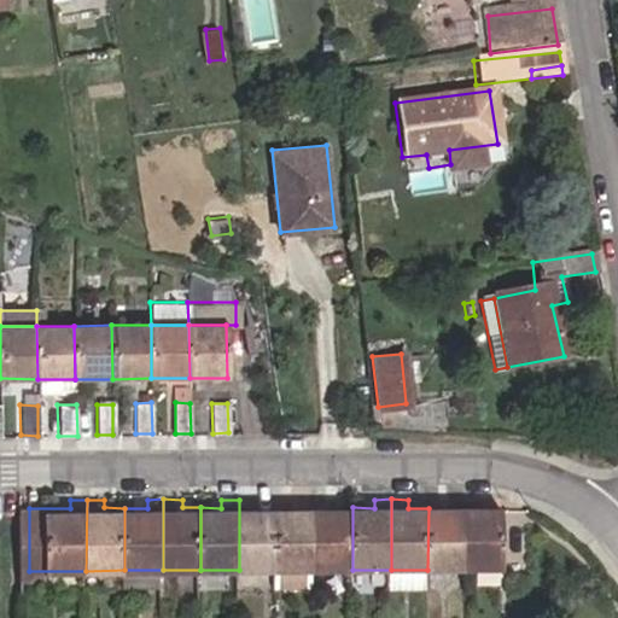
[(255,500),(239,500),(239,570),(275,571),(275,508),(255,508),(255,500)]
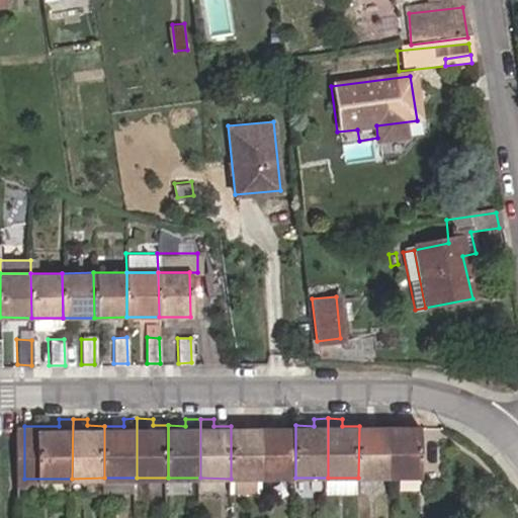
[(249,426),(231,426),(231,479),(263,478),(263,419),(249,419),(249,426)]
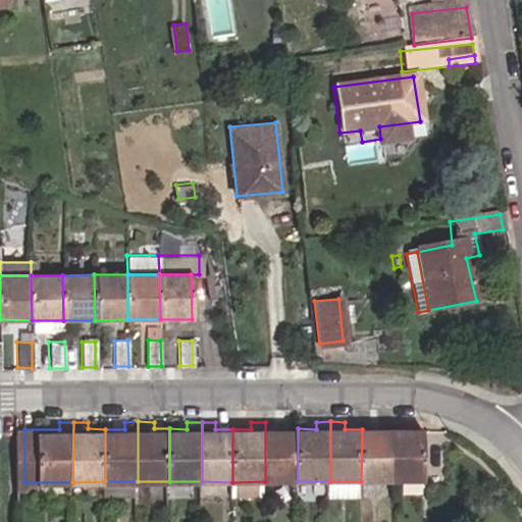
[(265,422),(265,481),(298,481),(298,428),(280,429),(280,422),(265,422)]
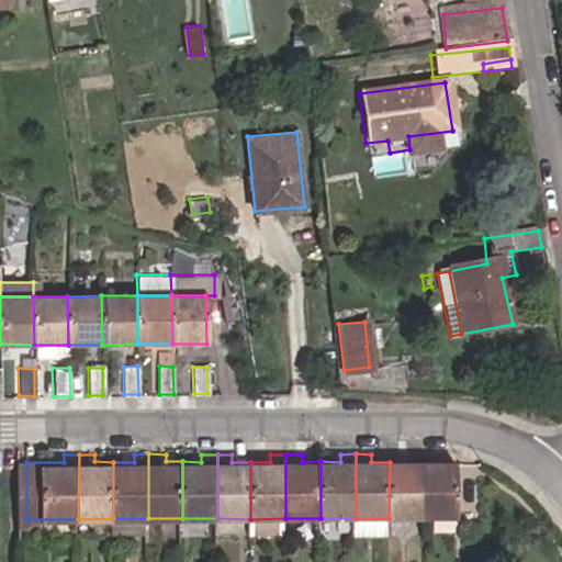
[(408,462),(390,462),(389,518),(424,518),(424,454),(408,454),(408,462)]
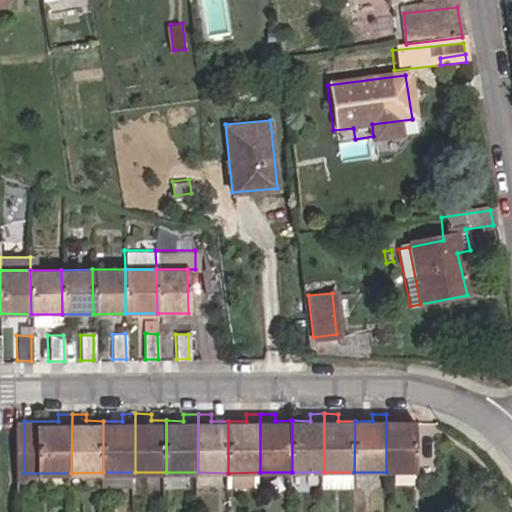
[(401,414),(386,414),(386,472),(420,472),(420,421),(402,421),(401,414)]
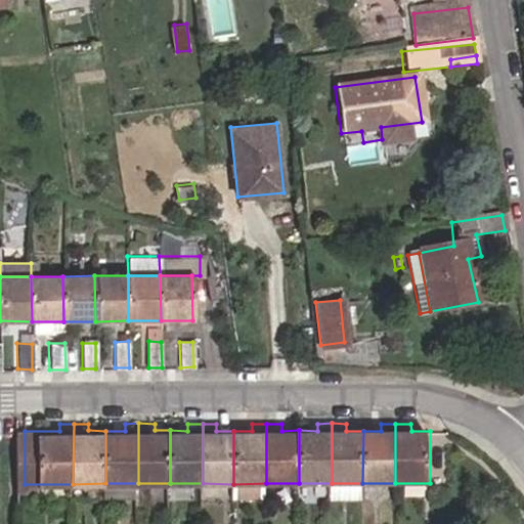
[(362,497),(362,487),(320,487),(320,497),(362,497)]
